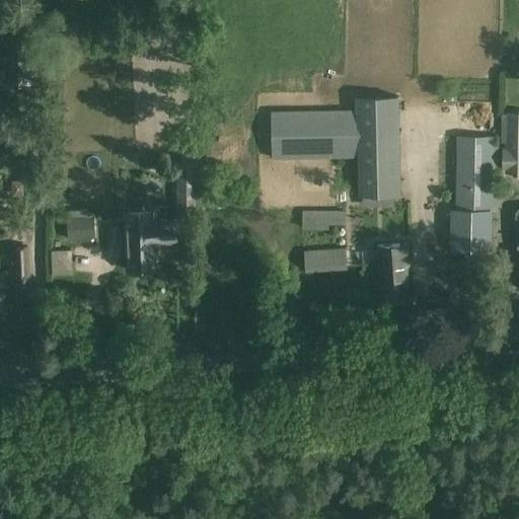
[(358,158),(360,195),(401,195),(399,96),(357,96),(357,110),(272,112),(274,160),(358,158)]
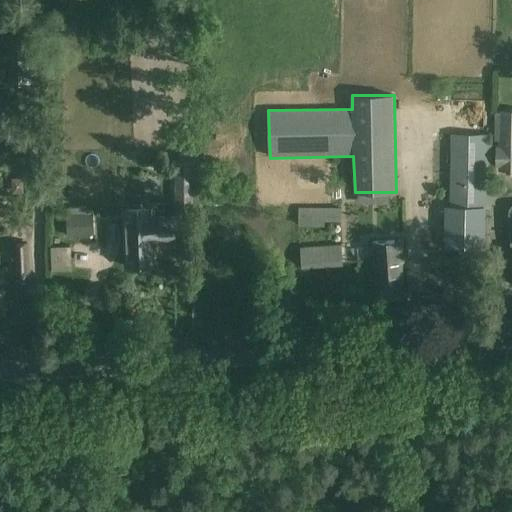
[(500,140),(499,168),(511,168),(511,109),(499,110),(499,111),(495,111),(494,131),(495,131),(495,140),(500,140)]
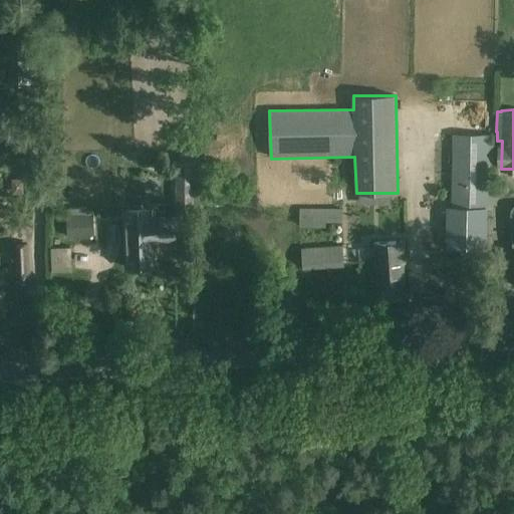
[(447,248),(488,249),(489,209),(490,137),(454,136),(452,208),(447,208),(447,248)]
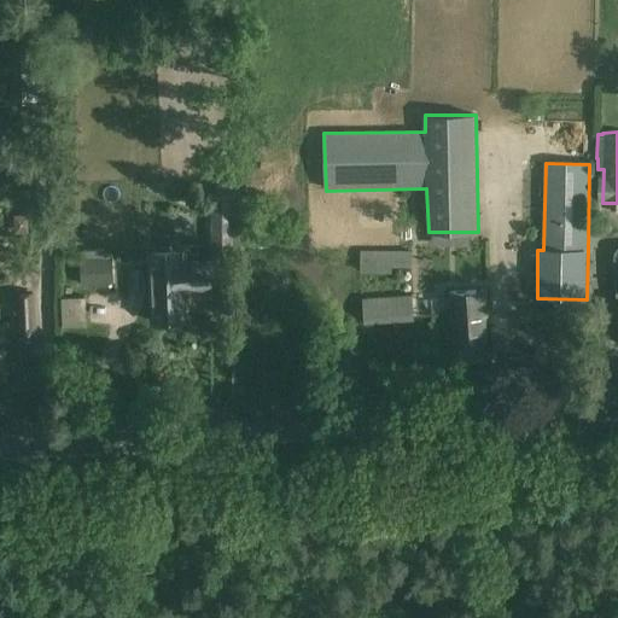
[(214,281),(234,280),(234,196),(215,196),(214,281)]
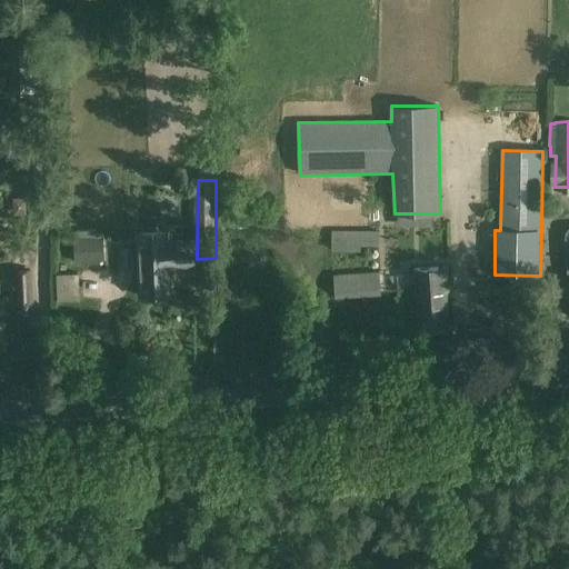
[(379,230),(332,229),(332,250),(360,251),(360,245),(379,245),(379,230)]
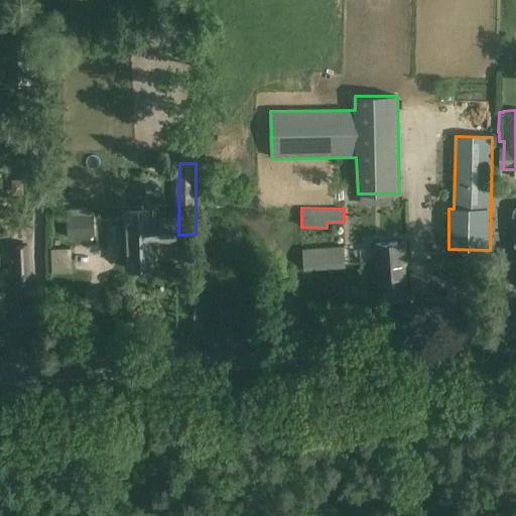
[(68,216),(69,240),(96,239),(95,215),(68,216)]
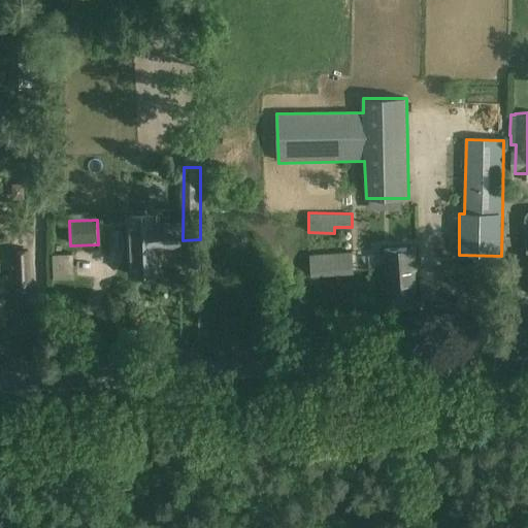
[(182,245),(180,224),(142,226),(143,248),(132,249),(133,275),(161,274),(161,267),(166,267),(166,257),(160,258),(160,246),(182,245)]
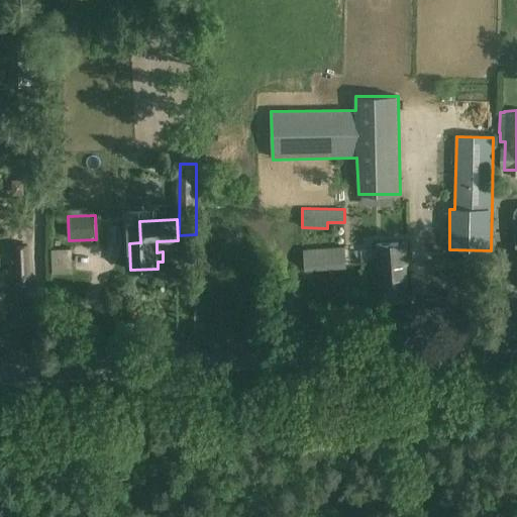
[(30,281),(29,243),(14,244),(15,282),(30,281)]
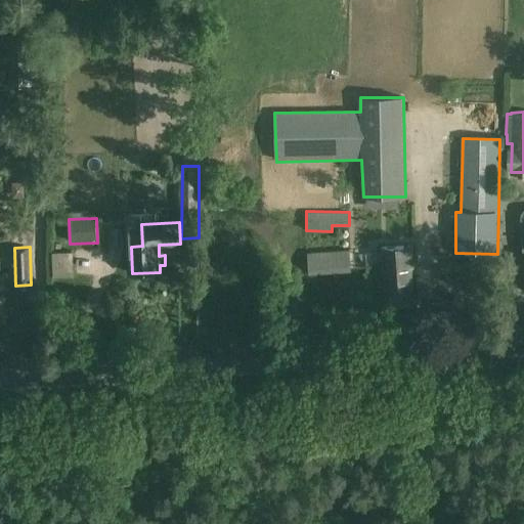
[(309,253),(309,272),(351,272),(351,253),(309,253)]
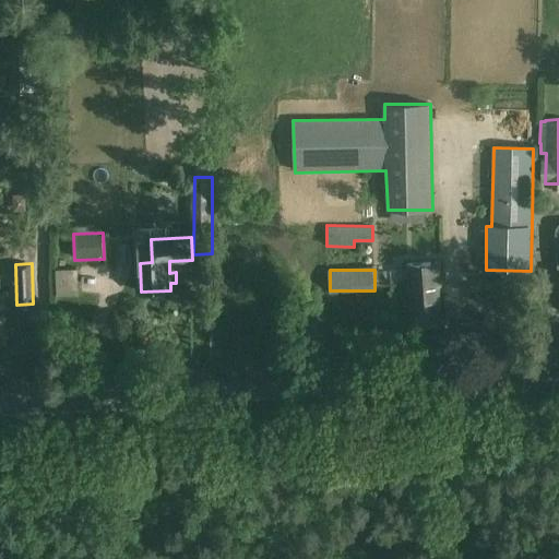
[(412,287),(413,321),(441,320),(440,285),(412,287)]
